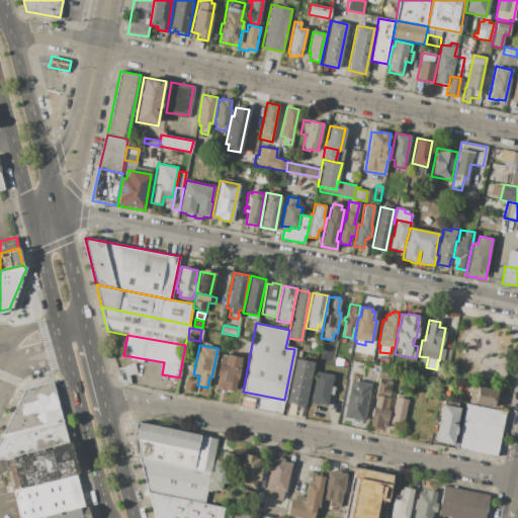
[(222,353),(241,357),(235,392),(214,387),(222,353)]
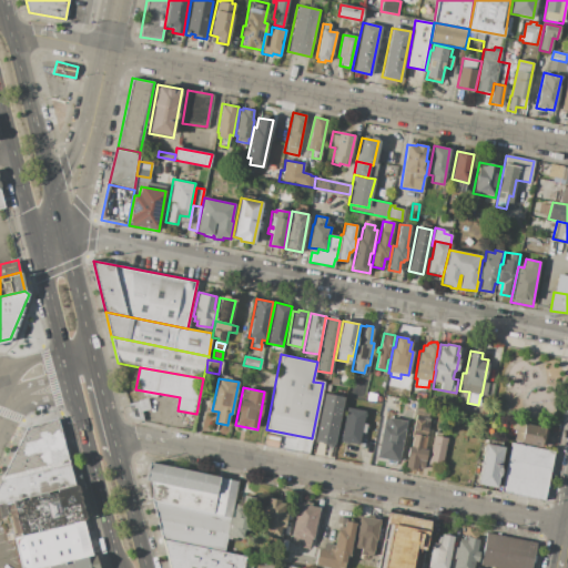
[(416,392),(426,393),(426,401),(416,398),(416,392)]
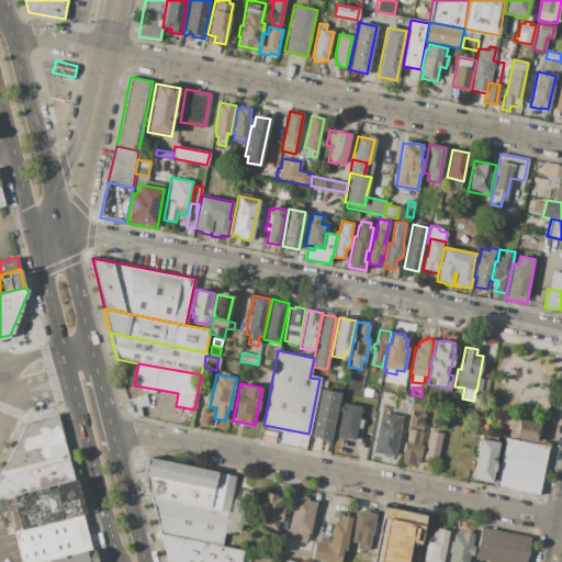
[(321,389),(340,393),(330,442),(323,440),(324,438),(311,436),(321,389)]
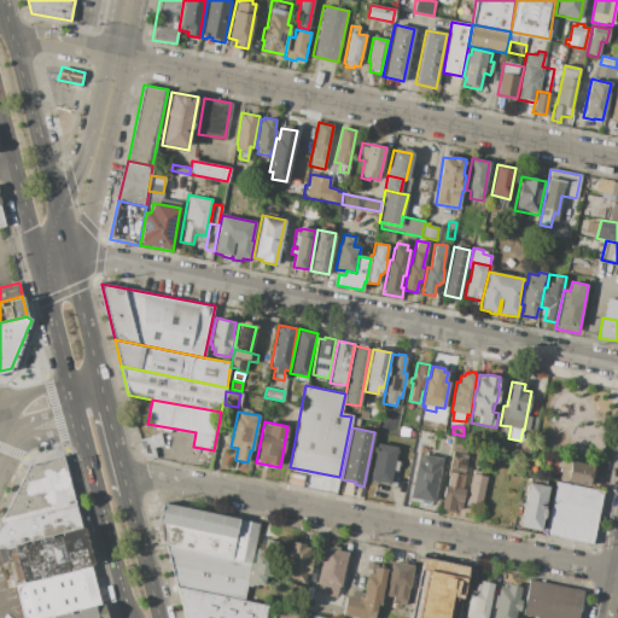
[(152,437),(163,435),(164,445),(155,448),(152,437)]
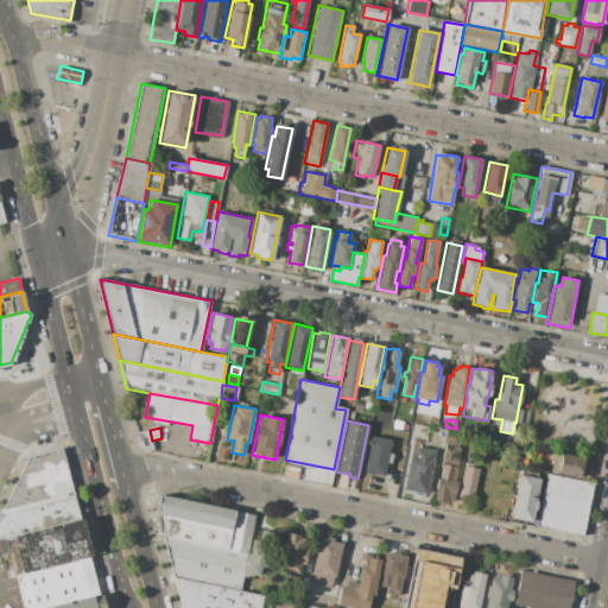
[(138,431),(150,430),(152,441),(153,451),(147,450),(141,449),(138,431)]
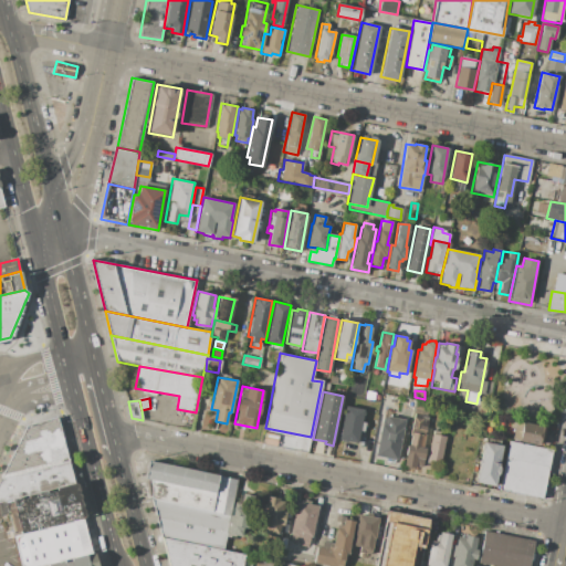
[(413,415),(416,401),(429,404),(427,417),(413,415)]
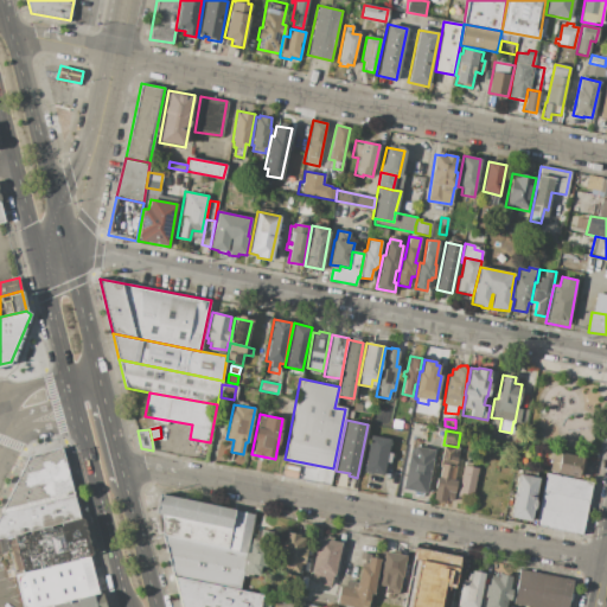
[(371,434),(390,439),(388,452),(391,453),(390,462),(385,461),(383,475),(363,471),(371,434)]
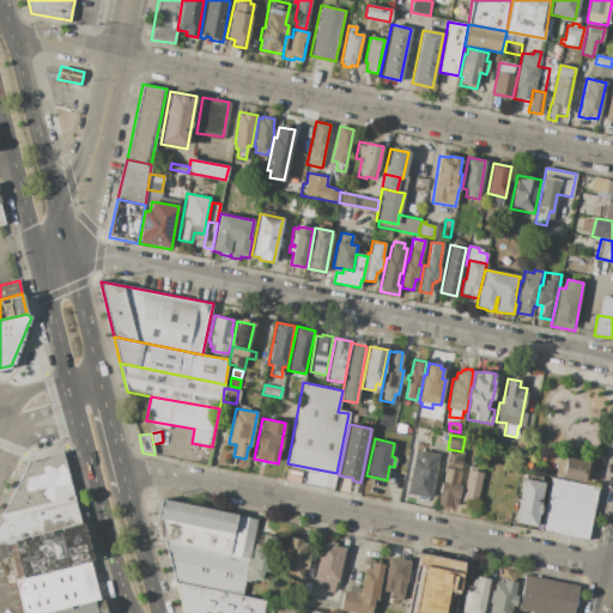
[(414,449),(439,455),(430,498),(405,493),(414,449)]
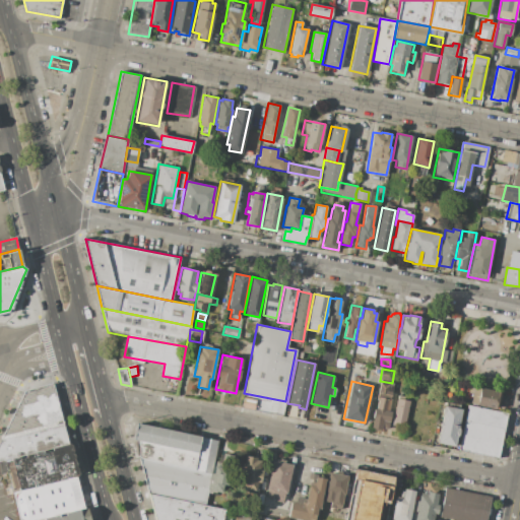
[(377,396),(380,381),(392,383),(395,384),(392,399),(377,396)]
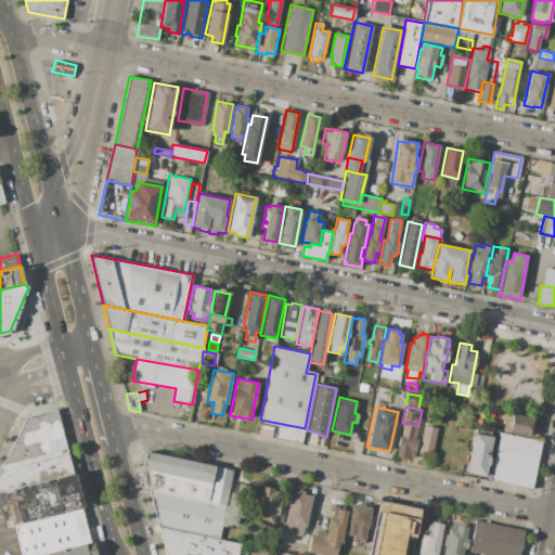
[(2,467),(27,417),(56,411),(67,450),(2,467)]
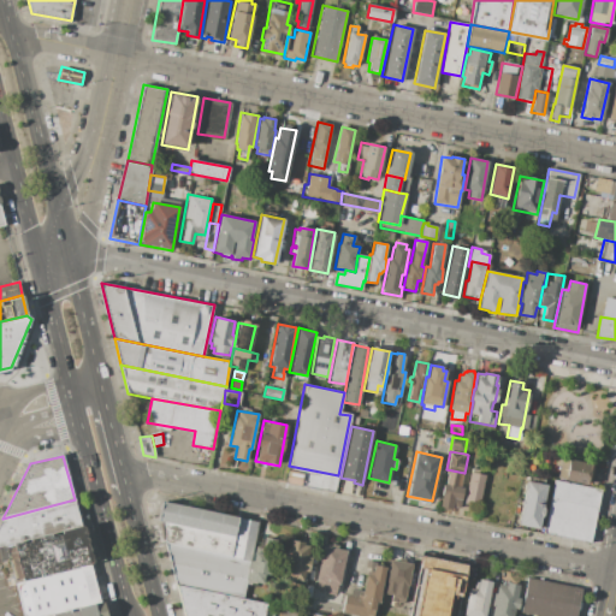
[(561,458),(593,465),(590,485),(557,479),(561,458)]
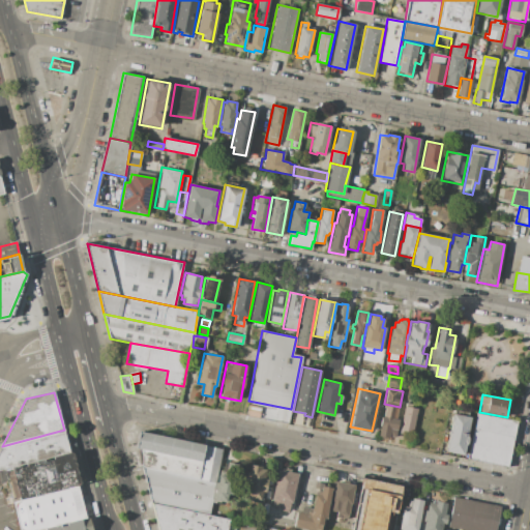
[(406,403),(412,405),(411,407),(418,408),(413,433),(400,430),(406,403)]
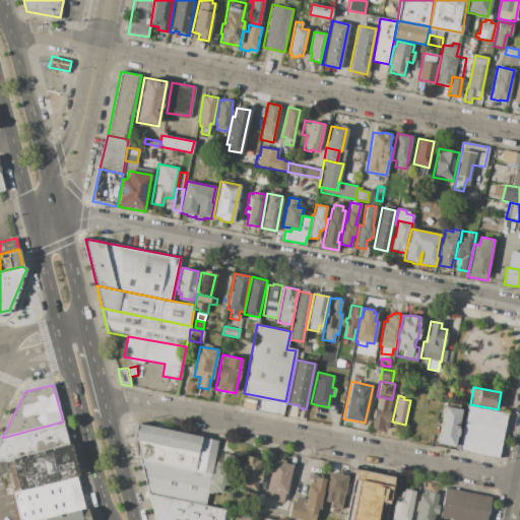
[(372,428),(377,396),(392,399),(390,411),(392,412),(388,431),(372,428)]
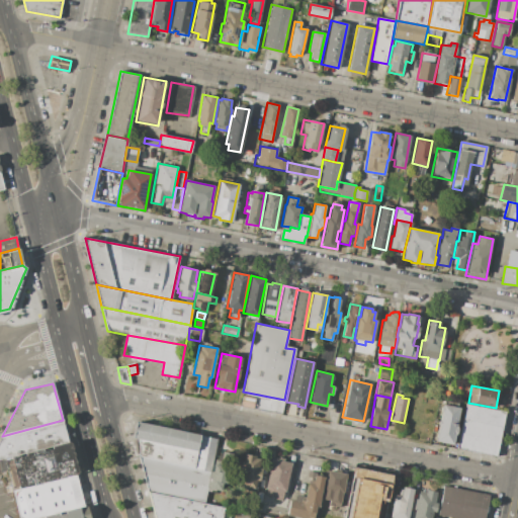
[(465,404),(505,412),(496,456),(456,448),(465,404)]
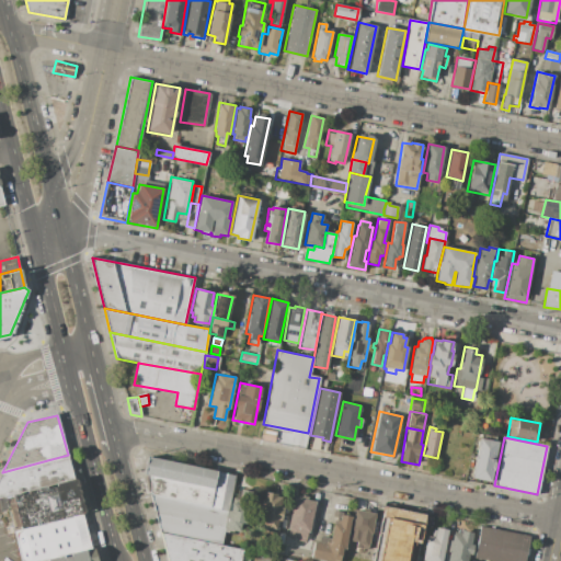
[(478,438),(499,442),(491,481),(471,478),(478,438)]
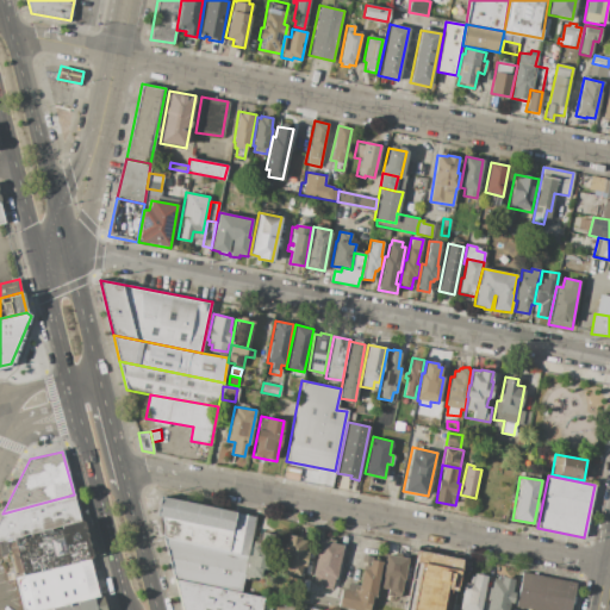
[(0,543),(0,517),(2,514),(74,495),(81,521),(0,543)]
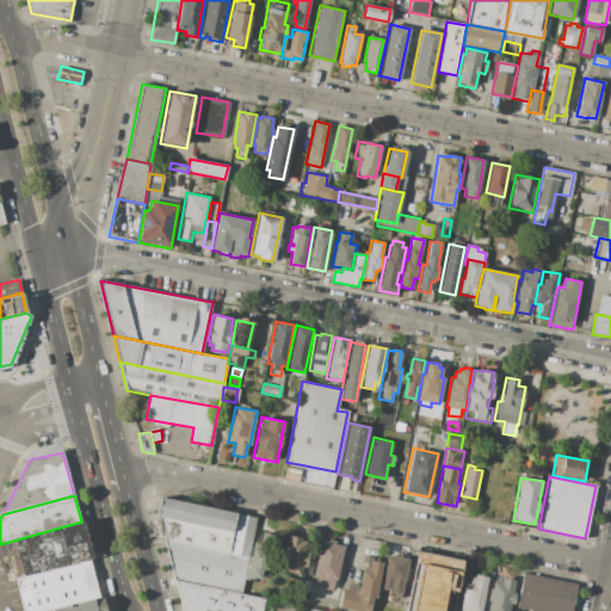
[(159,497),(238,513),(229,551),(164,537),(158,516),(159,497)]
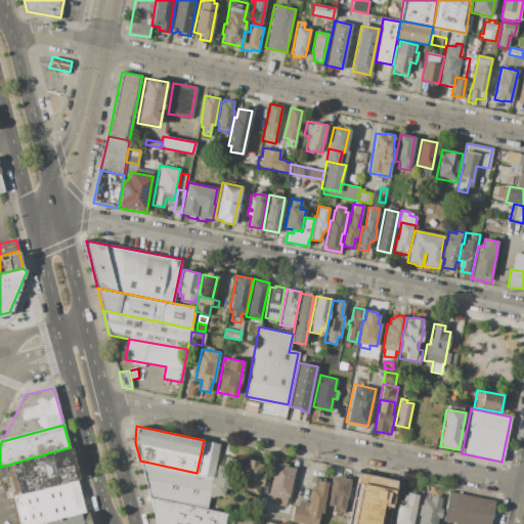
[(204,440),(219,443),(215,465),(213,476),(197,473),(204,440)]
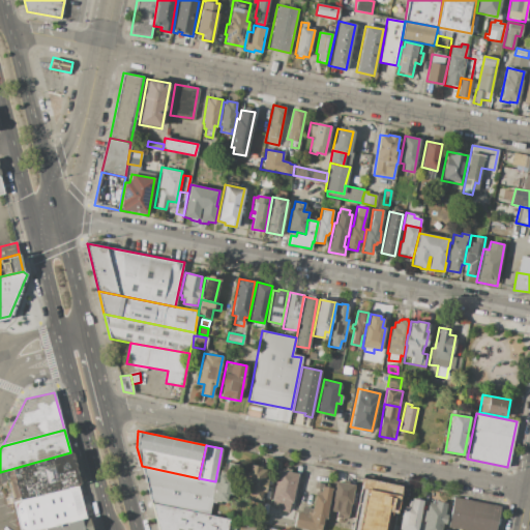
[(81,486),(70,452),(0,472),(0,483),(7,482),(13,504),(81,486)]
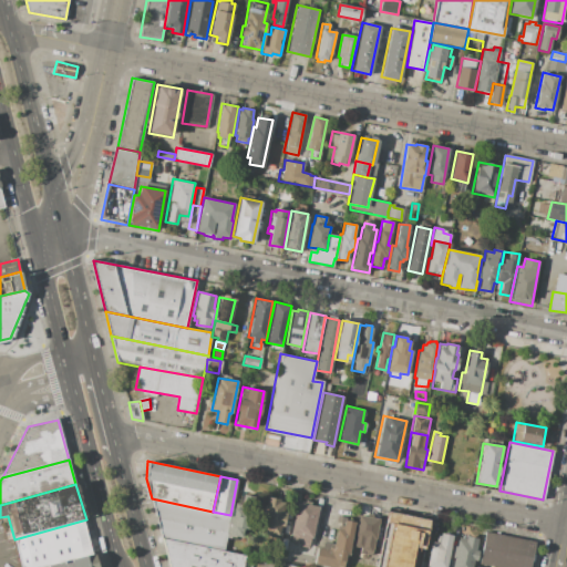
[(267,496),(286,500),(280,535),(260,532),(267,496)]
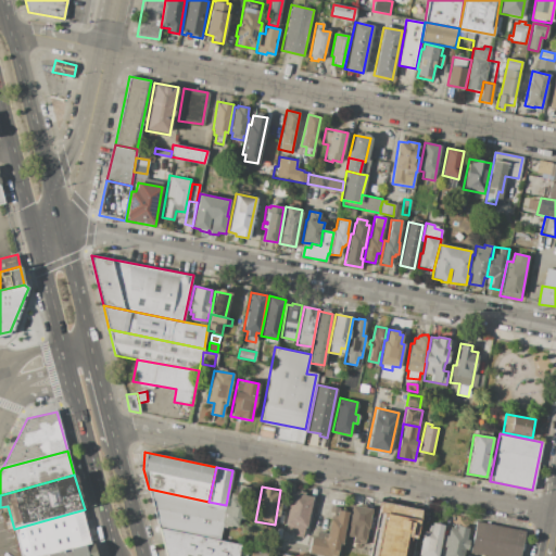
[(149,489),(209,502),(226,505),(222,527),(218,540),(160,529),(156,521),(149,489)]
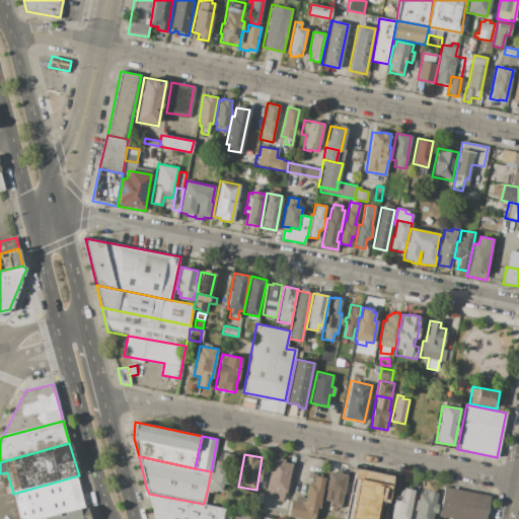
[(273,459),(292,463),(284,502),(265,498),(273,459)]
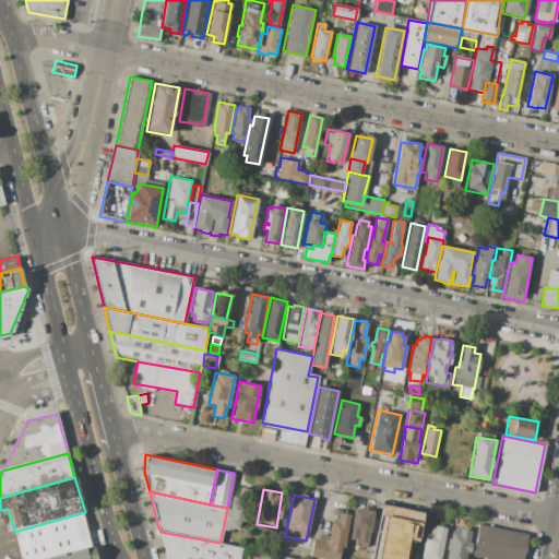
[(229,496),(245,499),(238,530),(223,530),(227,508),(229,496)]
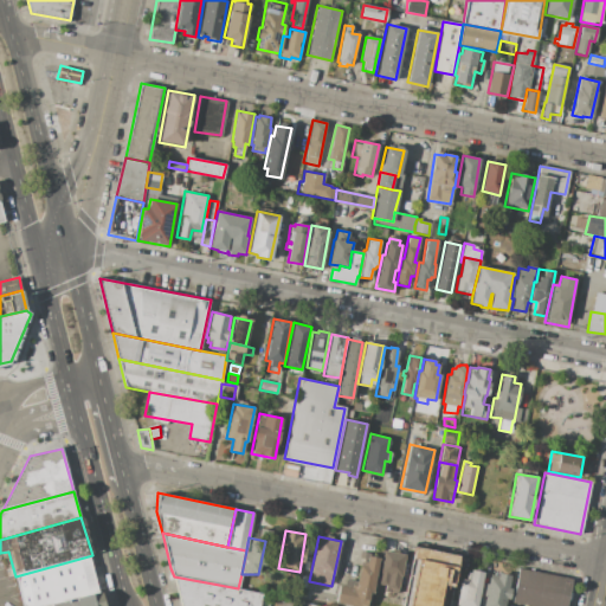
[(404,605),(416,547),(461,555),(450,605),(404,605)]
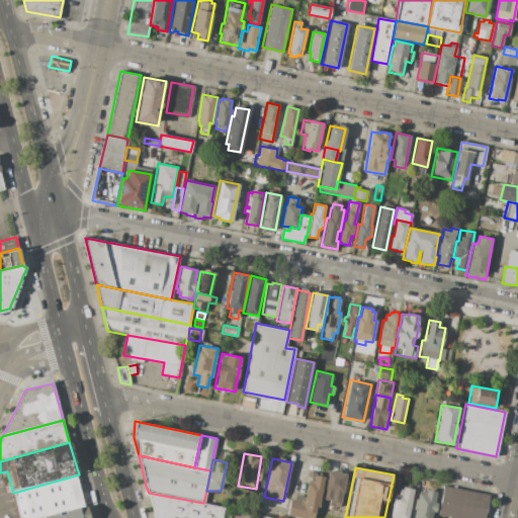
[(346,473),(340,508),(328,506),(328,500),(323,500),(328,470),(346,473)]
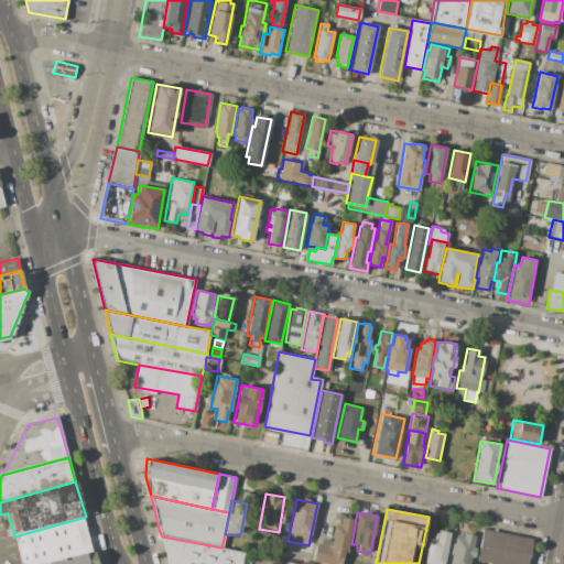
[(316,543),(322,544),(323,540),(332,541),(336,521),(338,521),(339,513),(346,514),(345,518),(355,519),(345,563),(328,563),(313,561),(316,543)]
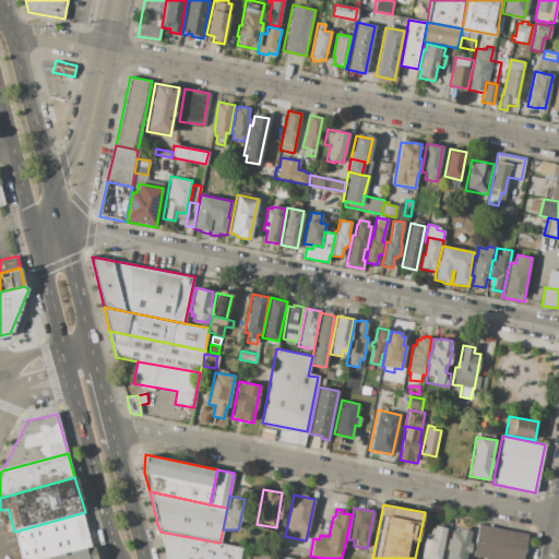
[(92,547),(85,512),(14,532),(21,558),(42,558),(46,558),(92,547)]
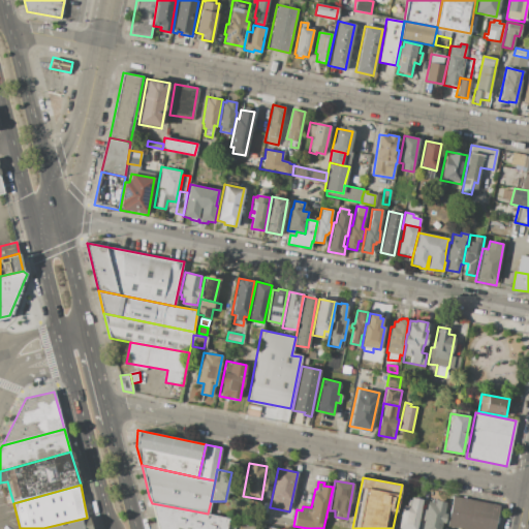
[(453,496),(501,505),(496,528),(457,528),(446,527),(453,496)]
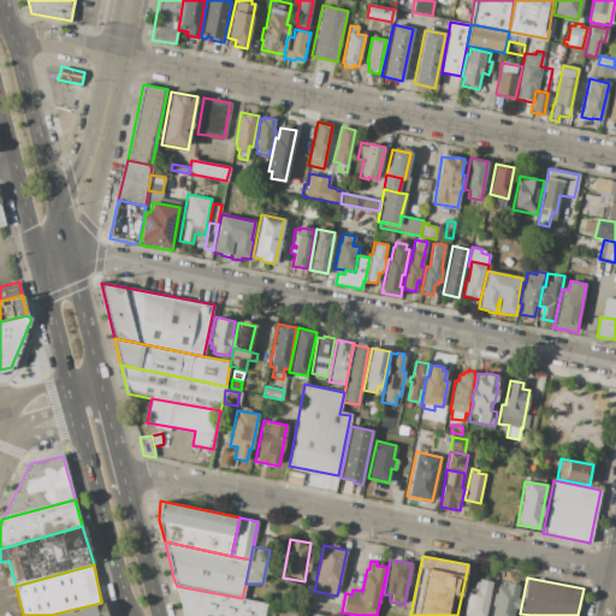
[(492,581),(485,615),(463,615),(471,587),(472,587),(474,581),(479,582),(479,579),(492,581)]
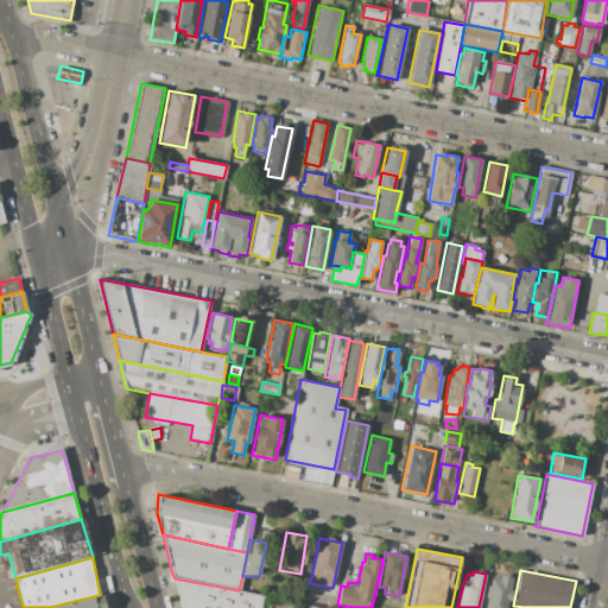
[(513,577),(510,590),(513,590),(511,601),(508,601),(506,607),(485,607),(487,597),(485,596),(487,586),(489,586),(492,576),(500,577),(500,575),(513,577)]
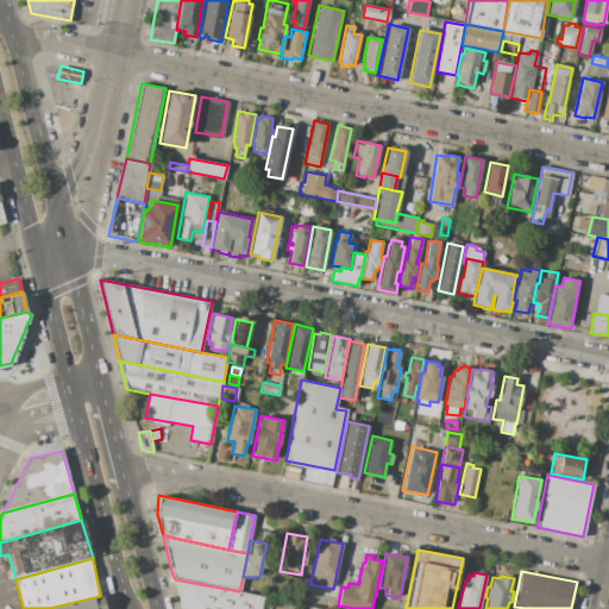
[(183,608),(175,579),(239,591),(264,596),(261,608),(183,608)]
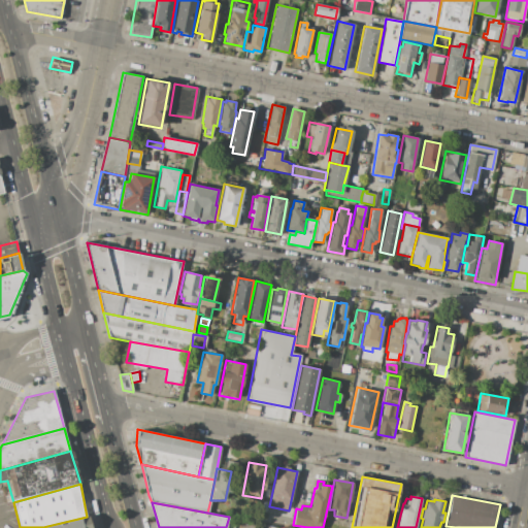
[(89,527),(87,517),(43,527),(89,527)]
